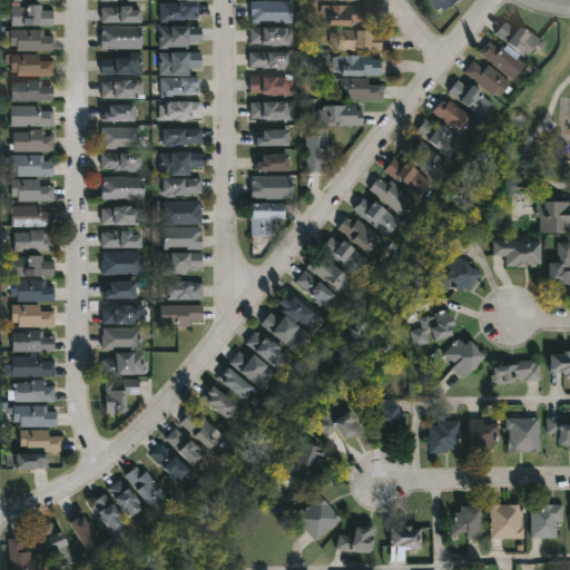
[(11,26),(11,0),(51,0),(51,2),(52,2),(52,25),(11,26)]
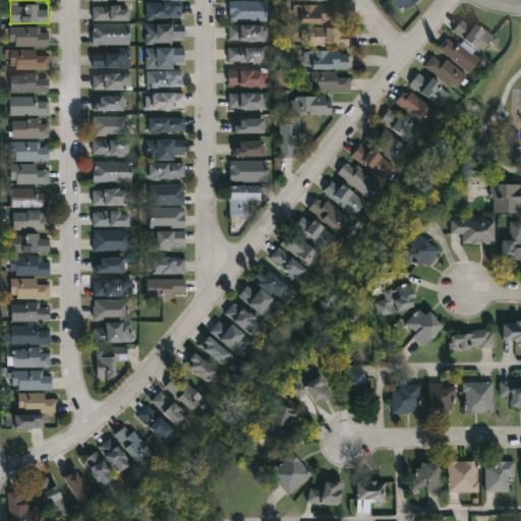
[(265,0),(265,20),(227,20),(227,0),(265,0)]
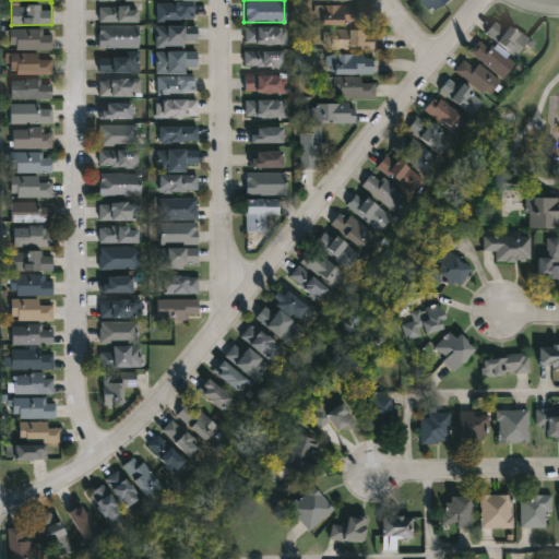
[(418,0),(445,0),(430,13),(418,0)]
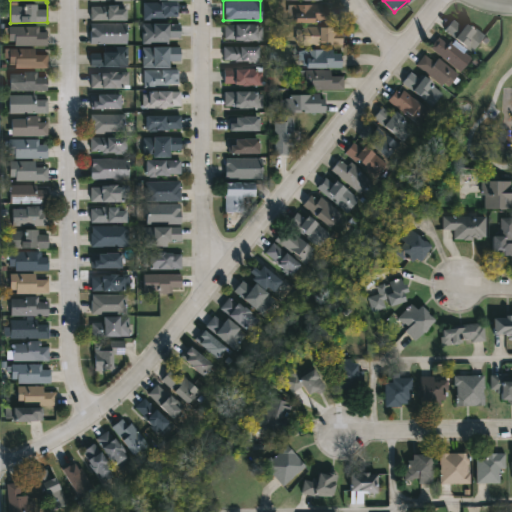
[(143,19),(143,2),(178,2),(178,19),(143,19)]
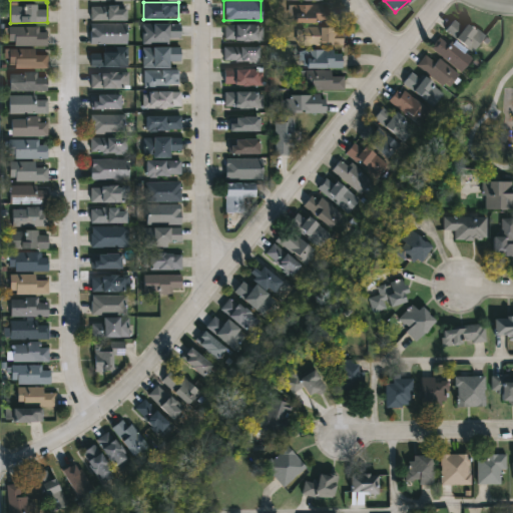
[(331,21),(293,21),(293,3),(331,3),(331,21)]
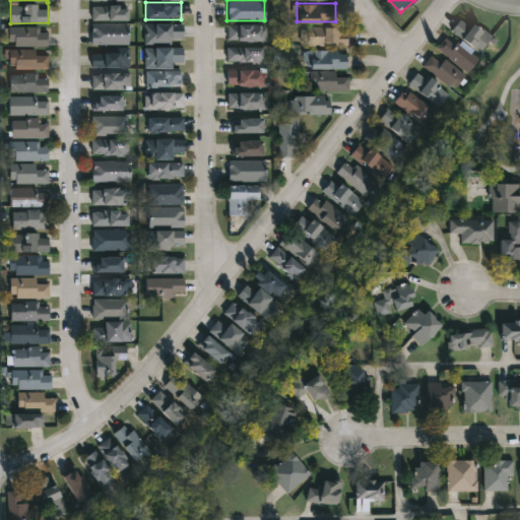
[(128,20),(91,20),(91,6),(128,6),(128,20)]
